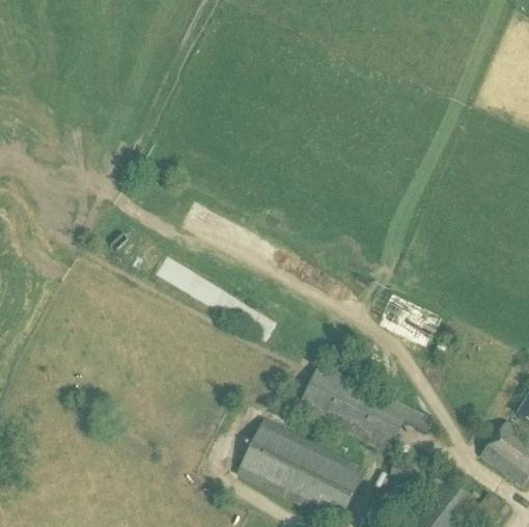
[(139,259),(142,245),(119,240),(115,254),(139,259)]
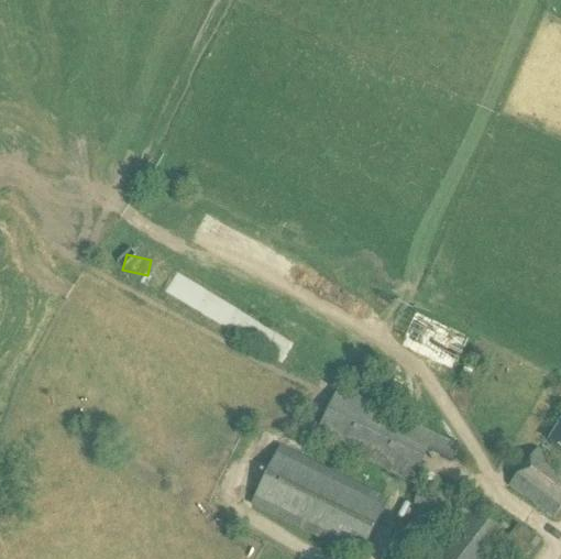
[(292,362),(298,344),(285,340),(279,357),(292,362)]
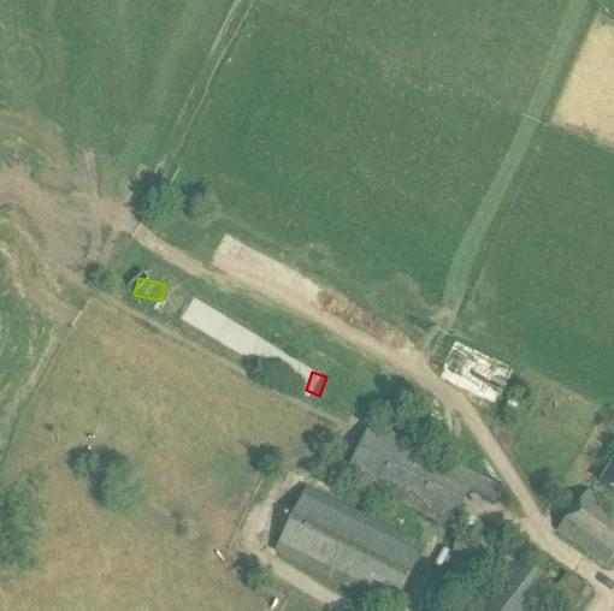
[(466,488),(474,472),(369,420),(343,474),(449,526),(466,488)]
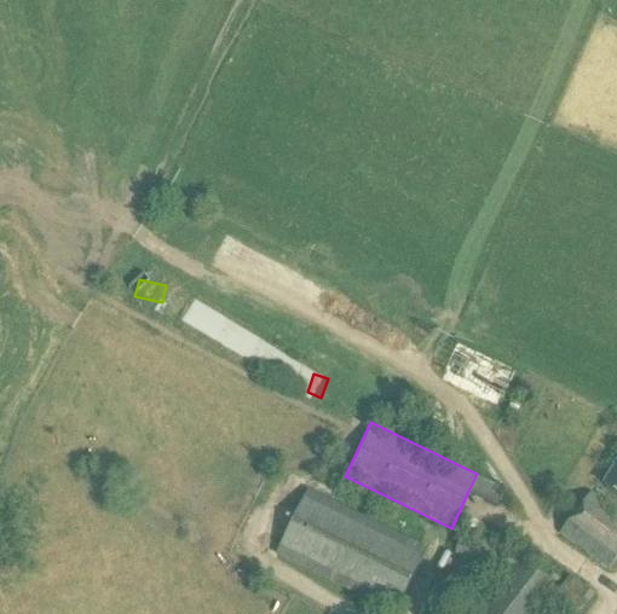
[(616,456),(601,482),(616,491),(616,456)]
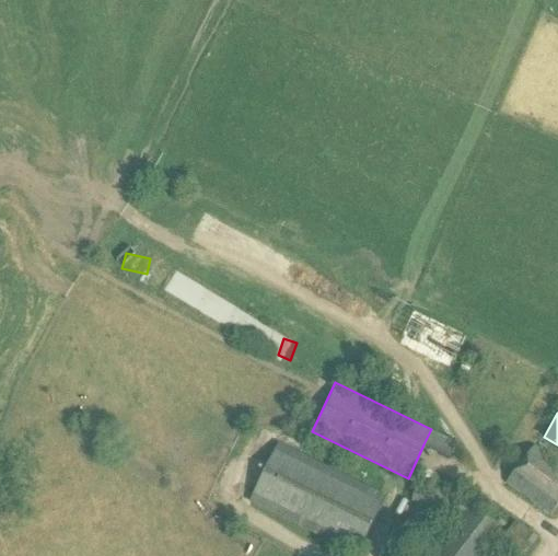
[(431,429),(423,444),(448,456),(455,440),(431,429)]
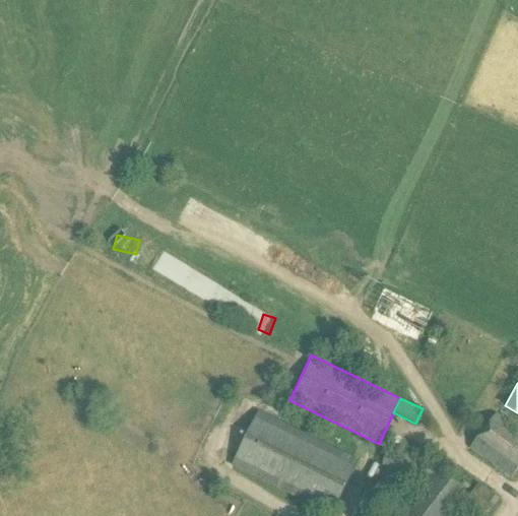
[(468,445),(509,476),(517,463),(517,427),(496,410),(468,445)]
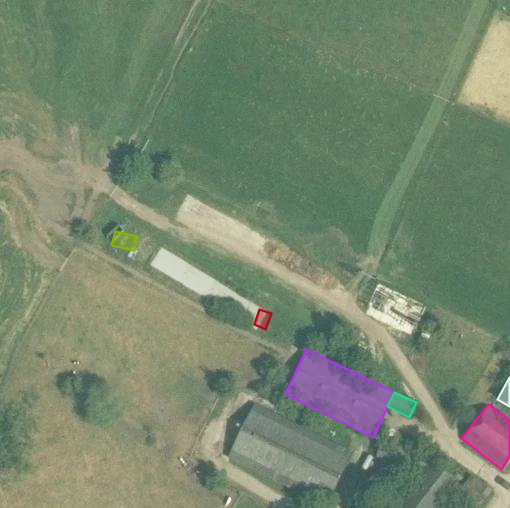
[(229,456),(326,504),(351,452),(254,405),(229,456)]
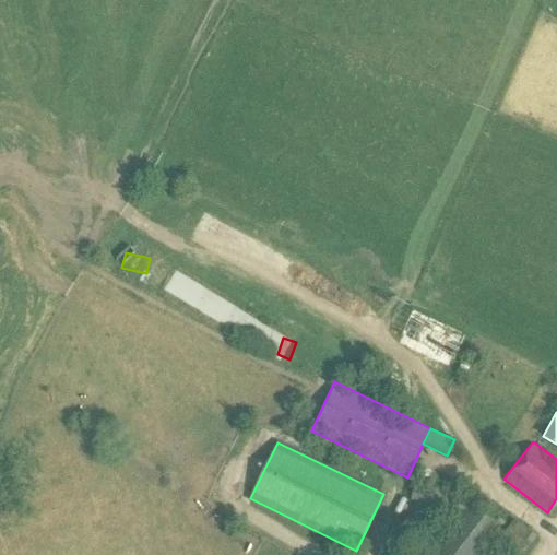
[(450,471),(455,461),(438,453),(434,464),(450,471)]
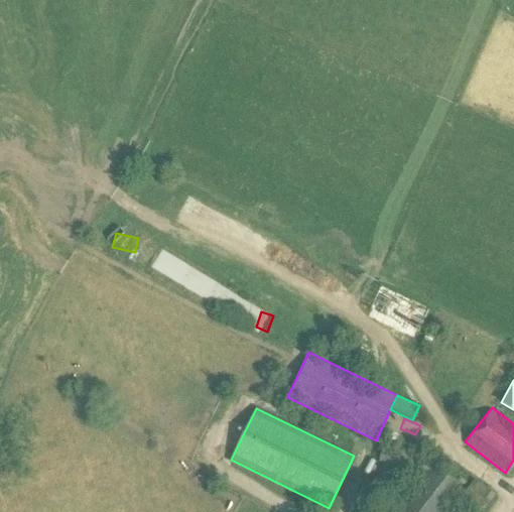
[(430,471),(407,511),(439,511),(456,485),(430,471)]
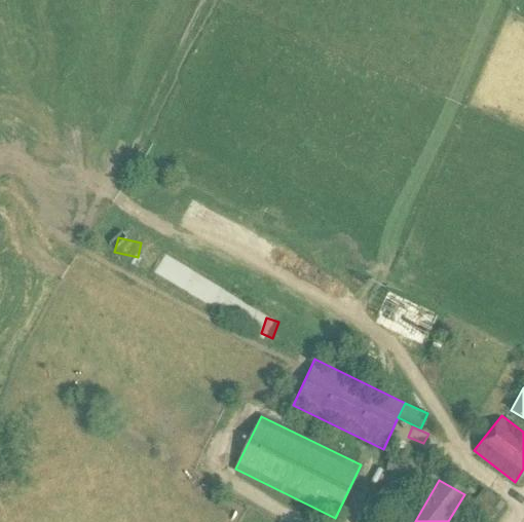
[(463,512),(478,521),(488,521),(502,502),(482,487),(463,512)]
